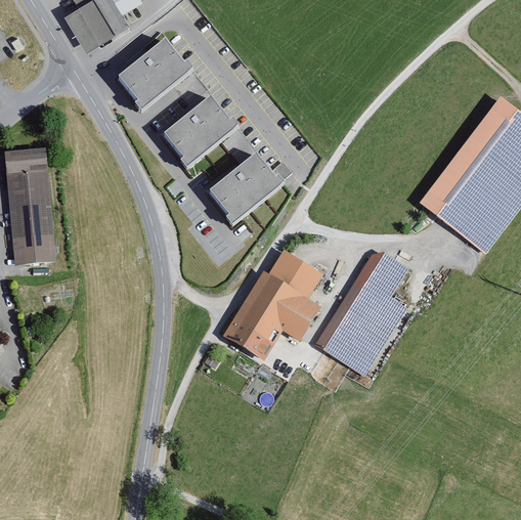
[(82,0),(74,5),(96,42),(126,25),(118,11),(136,0),(82,0)]
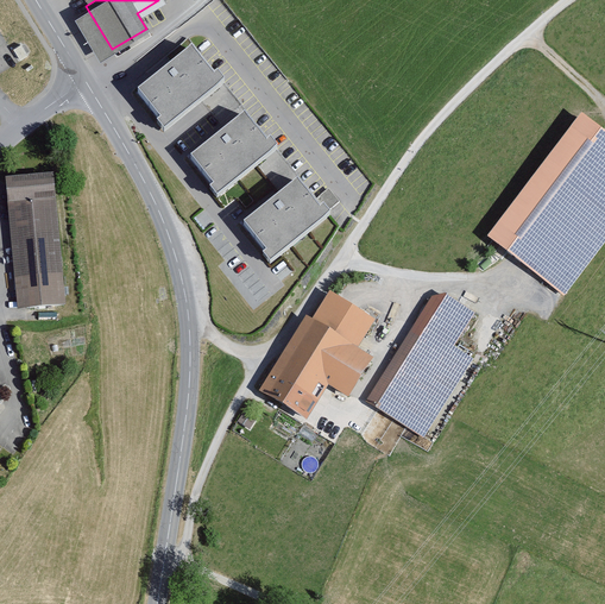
[(112,49),(86,6),(70,16),(96,58),(112,49)]
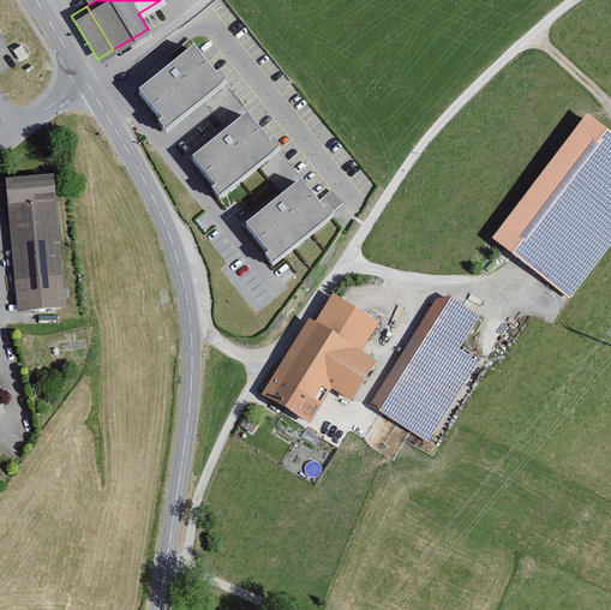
[(191,43),(132,89),(161,127),(220,81),(191,43)]
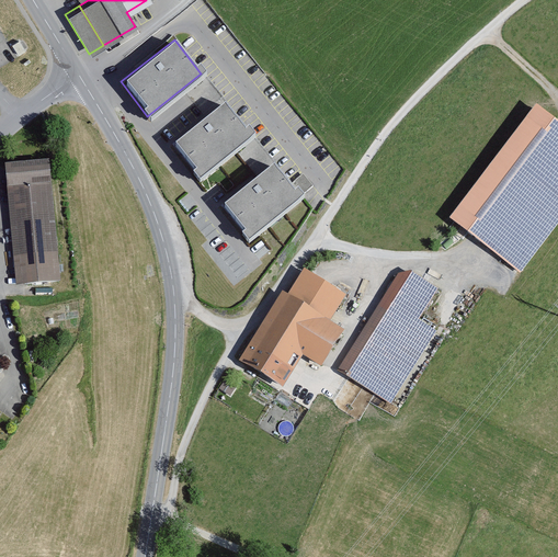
[(223,103),(171,143),(200,179),(251,139),(223,103)]
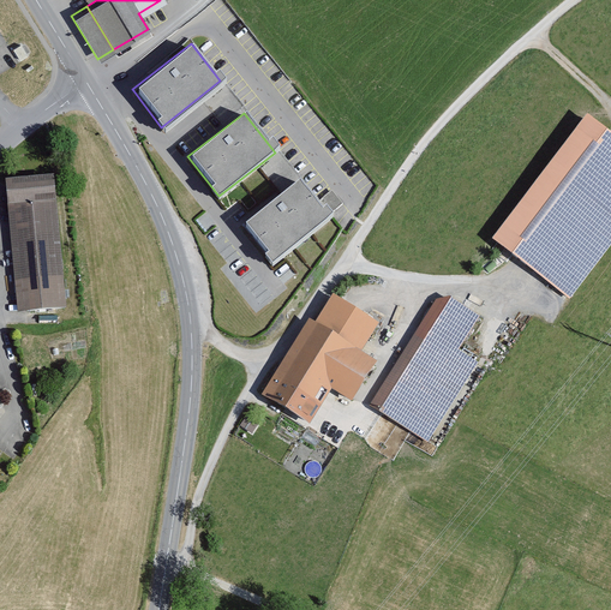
[(610,131),(587,113),(492,238),(568,297),(610,240),(610,131)]
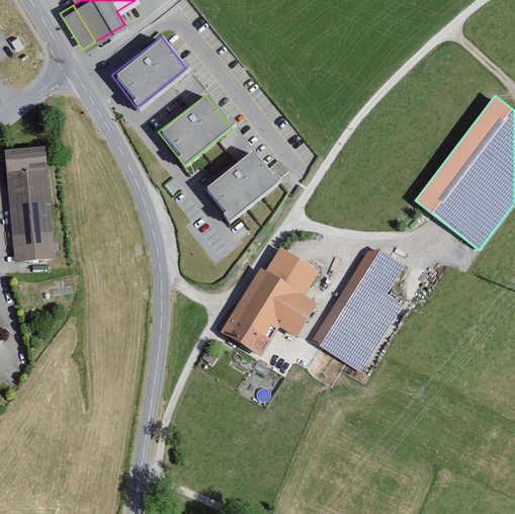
[(45,146),(5,150),(15,260),(56,256),(45,146)]
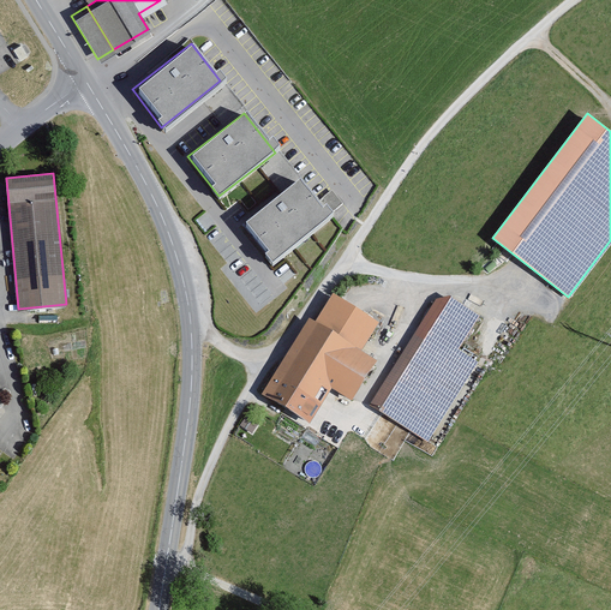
[(297,181),(240,225),(271,264),(328,221),(297,181)]
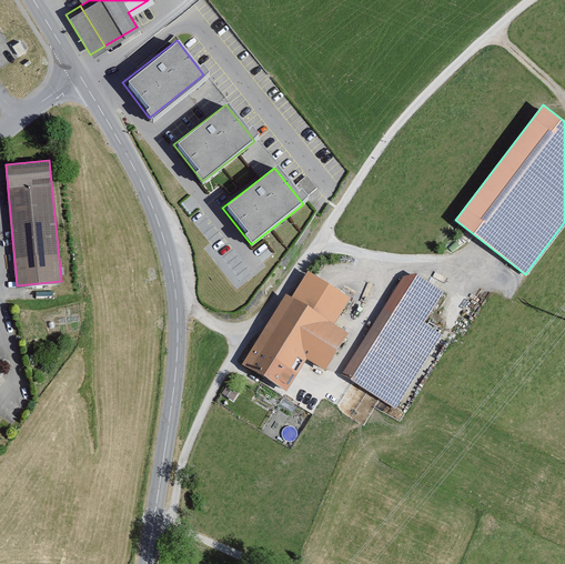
[(289,296),(284,294),(243,363),(288,389),(308,356),(326,368),(347,331),(328,320),(343,293),(304,270),(289,296)]
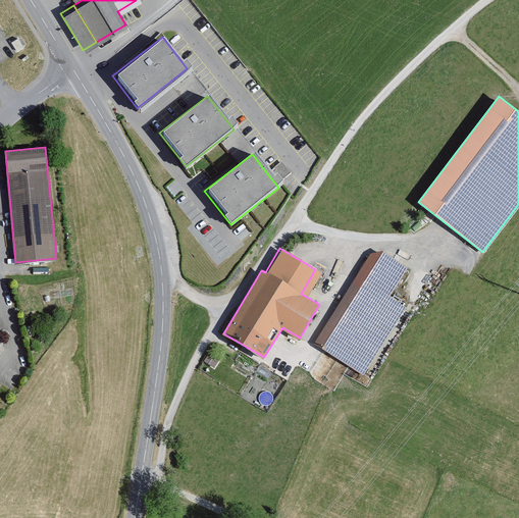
[(383,250),(369,251),(314,342),(363,372),(405,304),(388,295),(408,264),(383,250)]
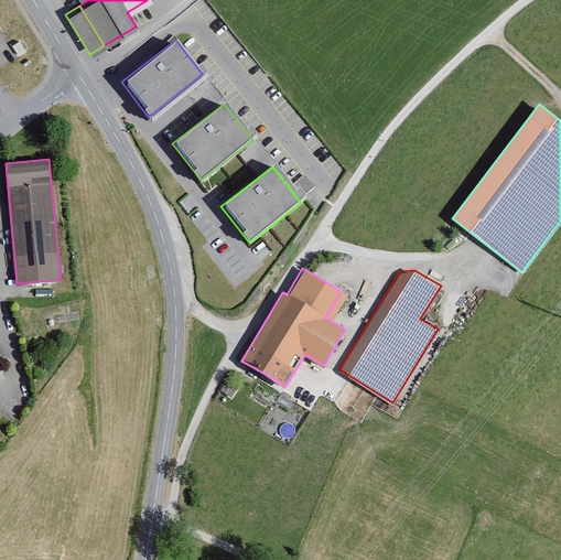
All buildings are outlined.
